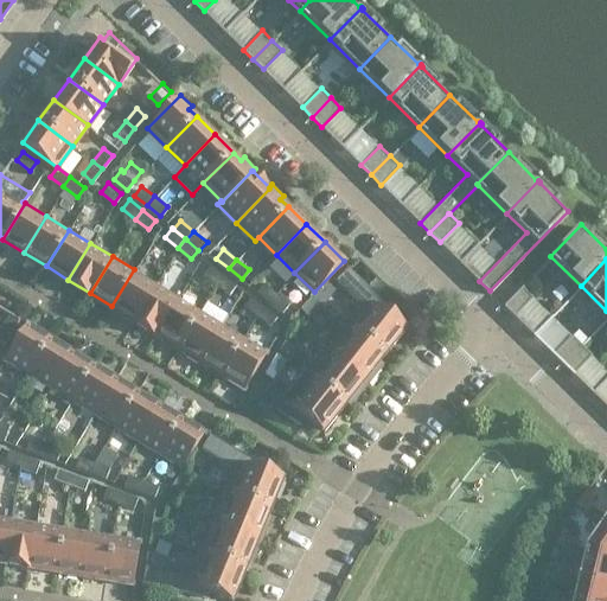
[(203,272),(216,282),(223,273),(210,263),(203,272)]
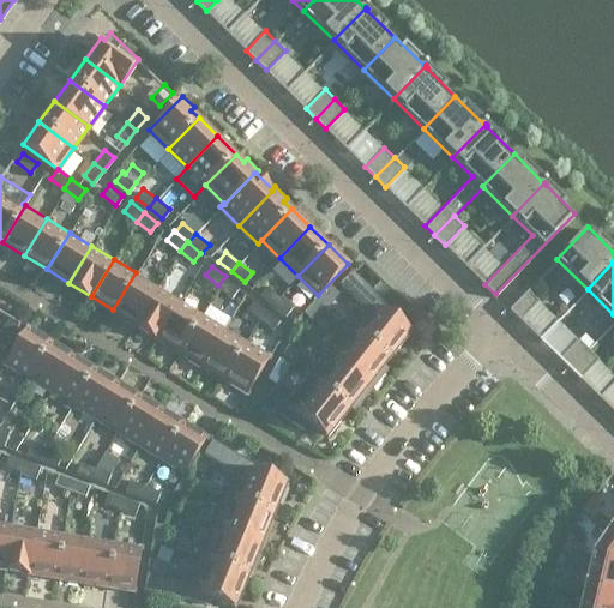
[(348,325),(389,357),(409,331),(391,317),(396,311),(351,268),(339,281),(365,305),(348,325)]
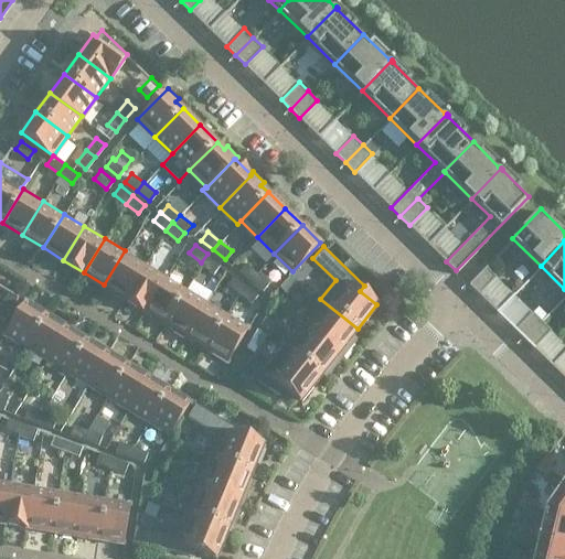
[(104,285),(125,297),(145,264),(125,250),(104,285)]
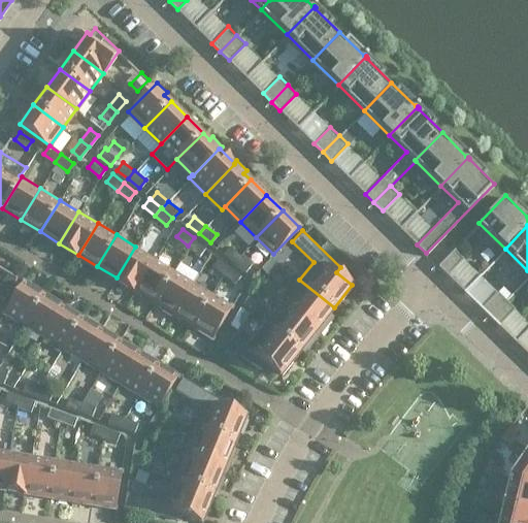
[(205,247),(194,237),(188,246),(199,255),(205,247)]
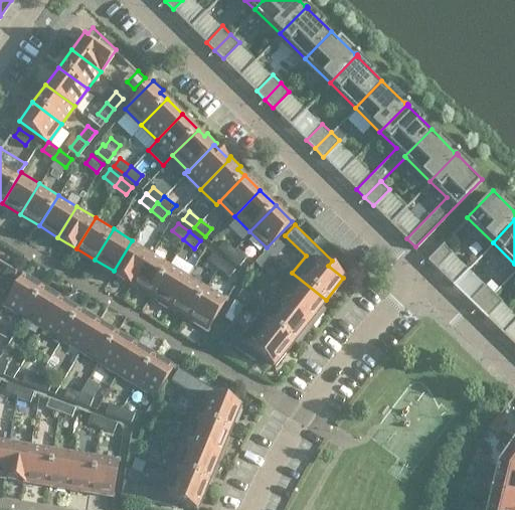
[(234,247),(223,238),(217,246),(228,255),(234,247)]
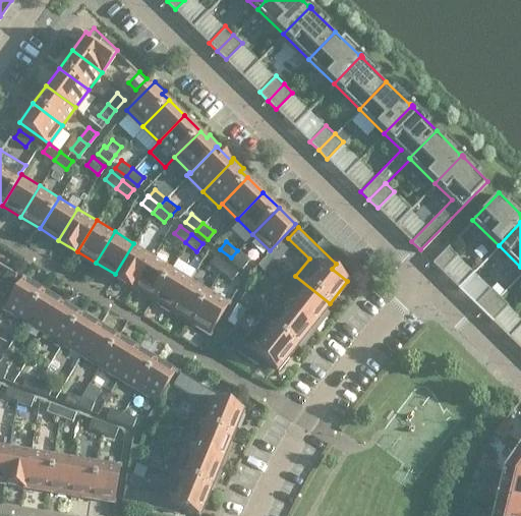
[(133,243),(115,274),(133,286),(153,254),(133,243)]
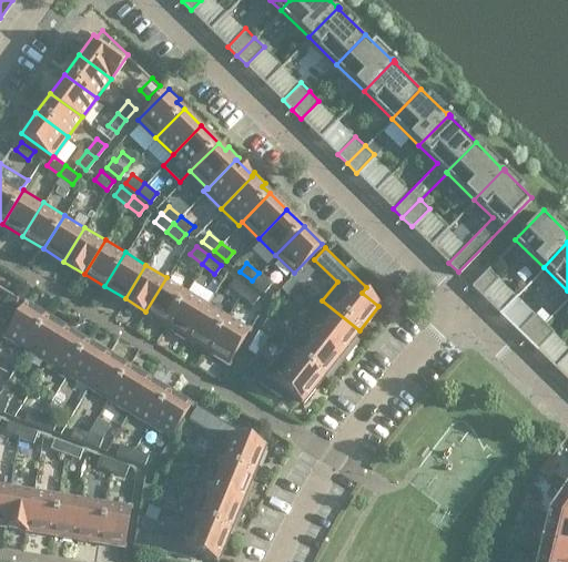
[(470,285),(482,295),(499,277),(488,266),(470,285)]
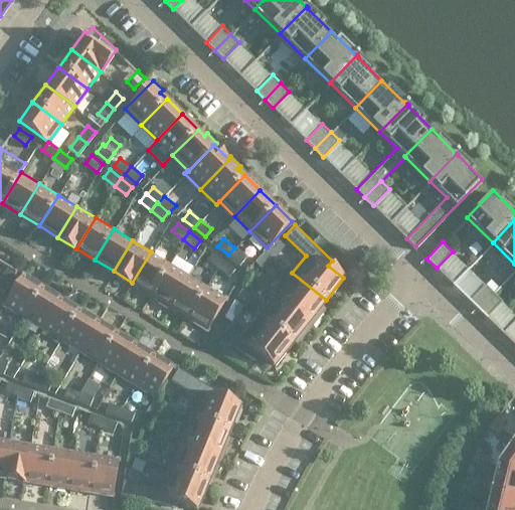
[(228,255),(239,264),(245,256),(234,247),(228,255)]
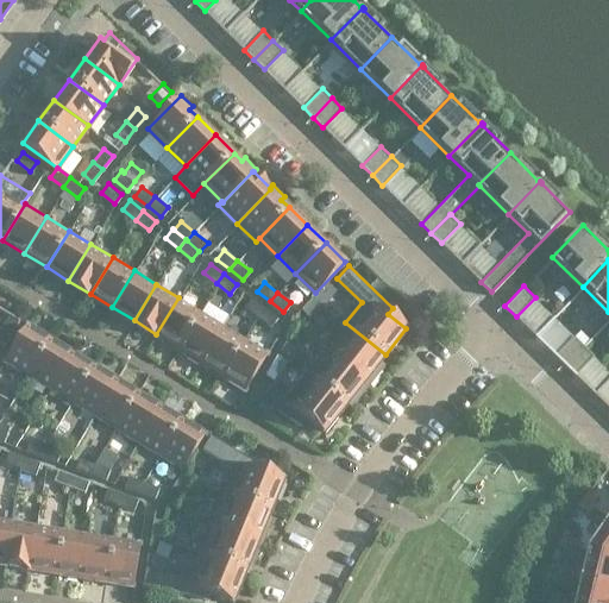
[(308,314),(320,302),(312,295),(301,307),(308,314)]
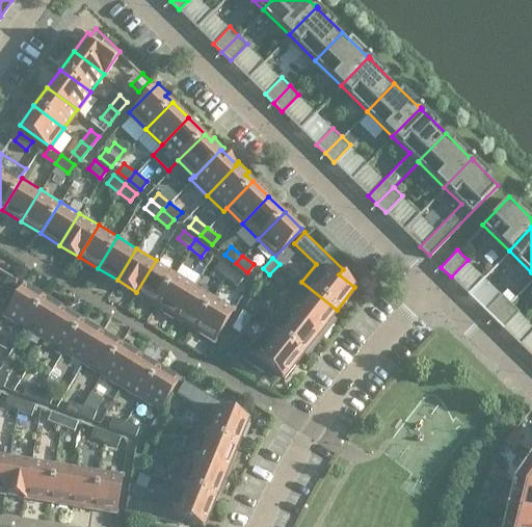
[(232,267),(220,259),(214,266),(225,275),(232,267)]
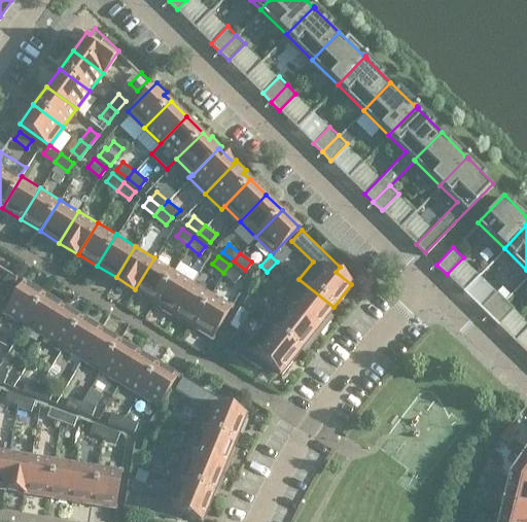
[(135,289),(154,301),(173,269),(154,257),(135,289)]
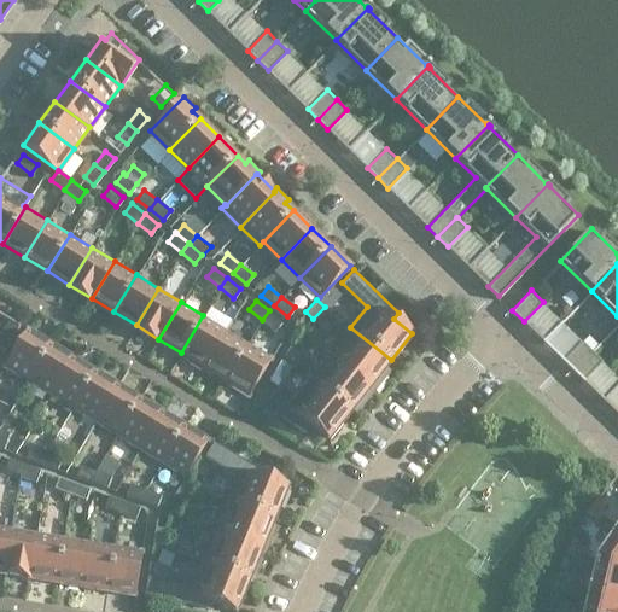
[(283,321),(269,310),(262,320),(275,330),(283,321)]
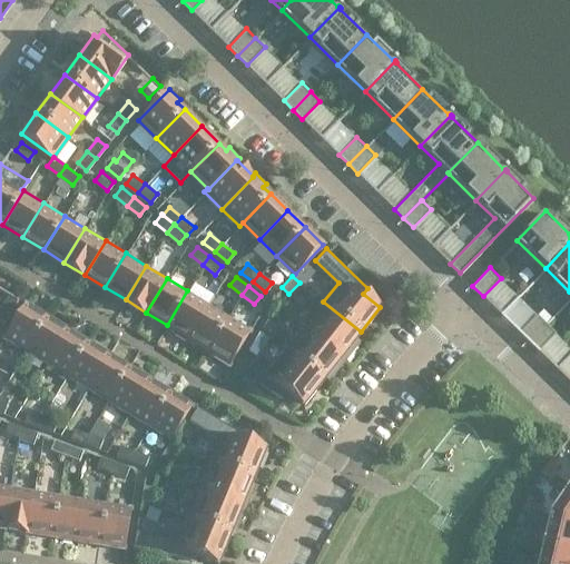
[(187,290),(167,325),(187,337),(208,303),(187,290)]
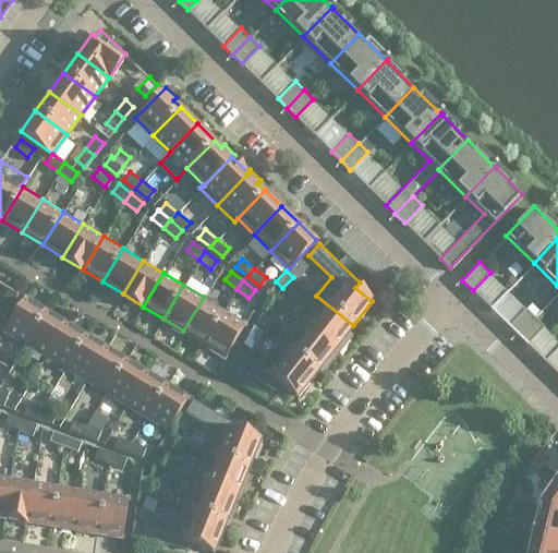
[(0,300),(9,305),(17,292),(8,287),(0,300)]
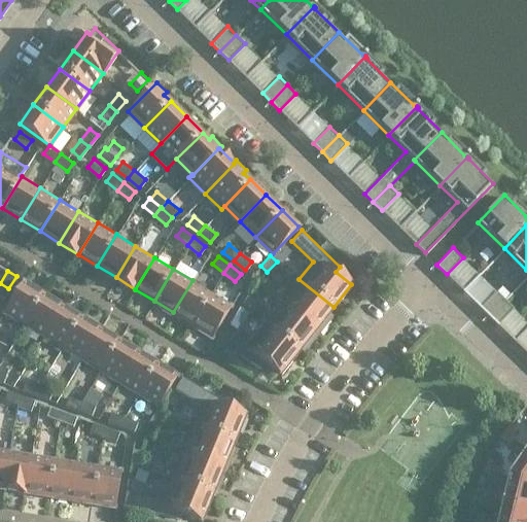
[(24,279),(4,311),(25,323),(43,291),(24,279)]
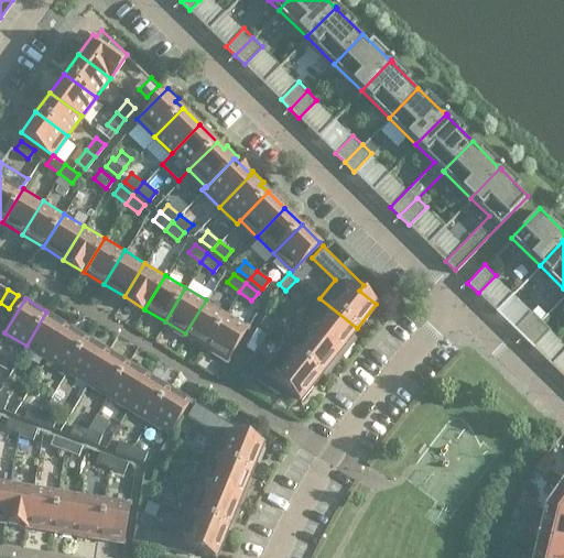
[(301,321),(342,354),(353,340),(349,338),(357,328),(320,298),(301,321)]
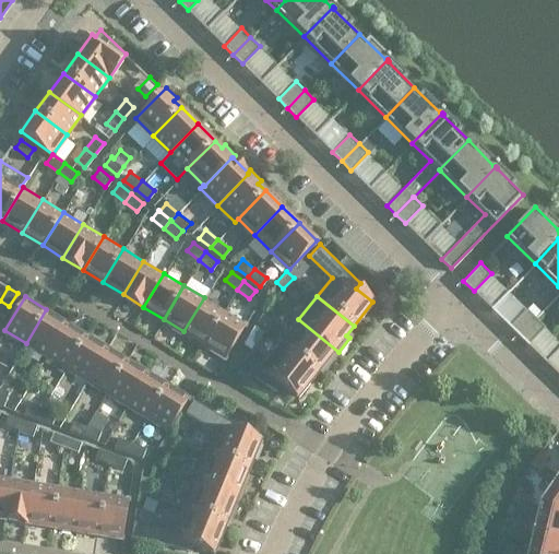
[(183,331),(203,343),(224,309),(204,297),(183,331)]
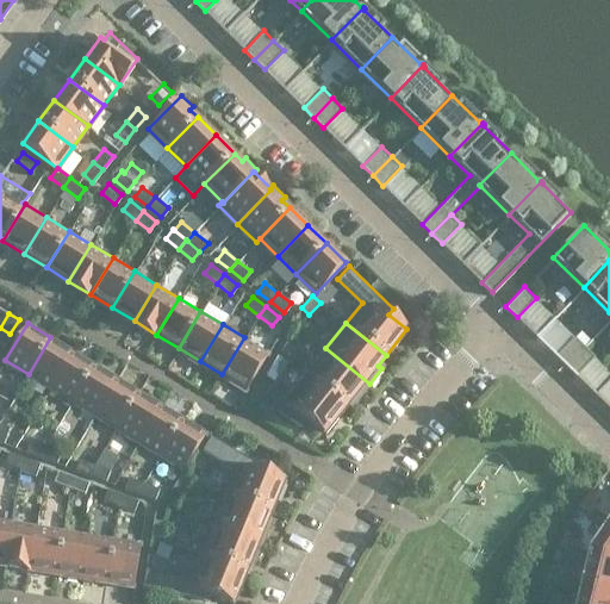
[(566,365),(584,346),(574,335),(555,355),(566,365)]
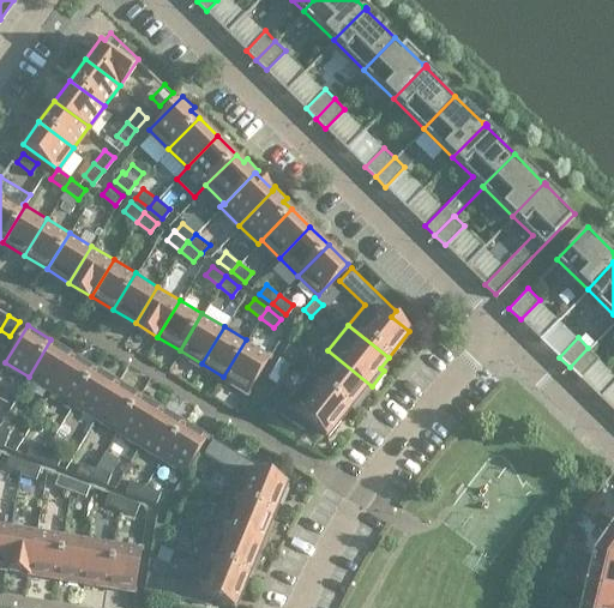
[(29,377),(50,390),(73,353),(50,339),(29,377)]
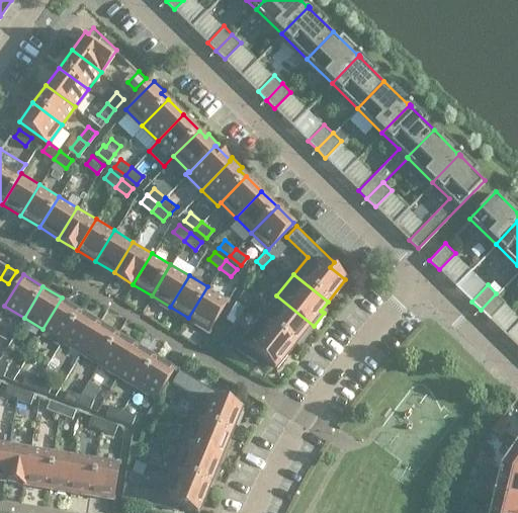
[(207,286),(188,318),(208,330),(227,298),(207,286)]
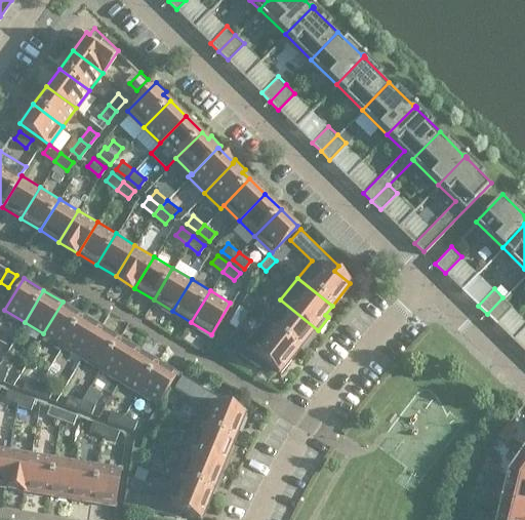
[(246,292),(239,305),(246,309),(254,297),(246,292)]
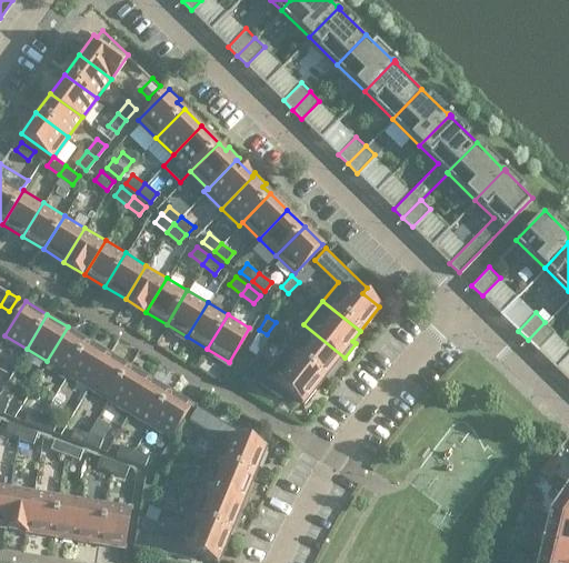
[(545,322),(528,340),(537,349),(555,331),(545,322)]
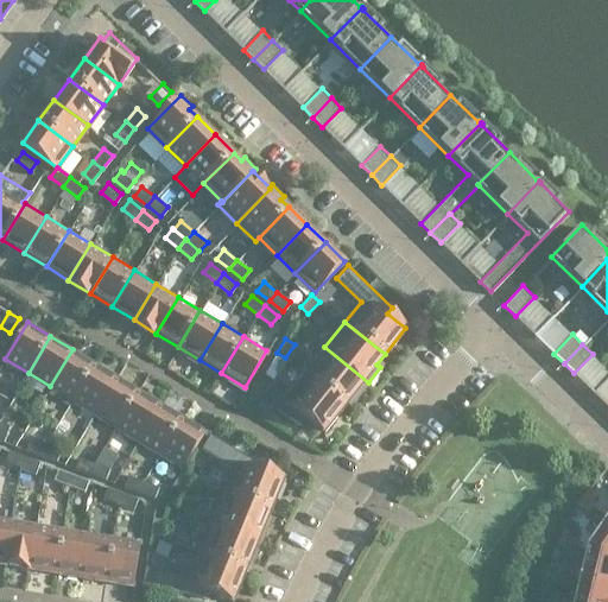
[(304,373),(344,404),(353,393),(356,397),(368,382),(324,347),(304,373)]
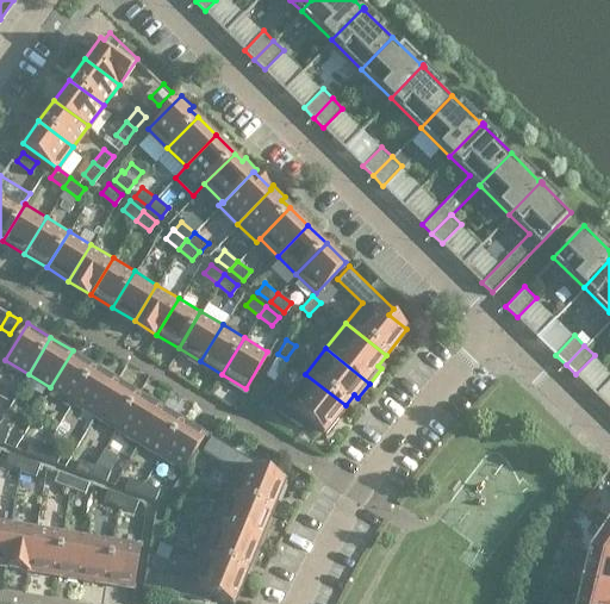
[(73,350),(50,387),(73,400),(94,363),(73,350)]
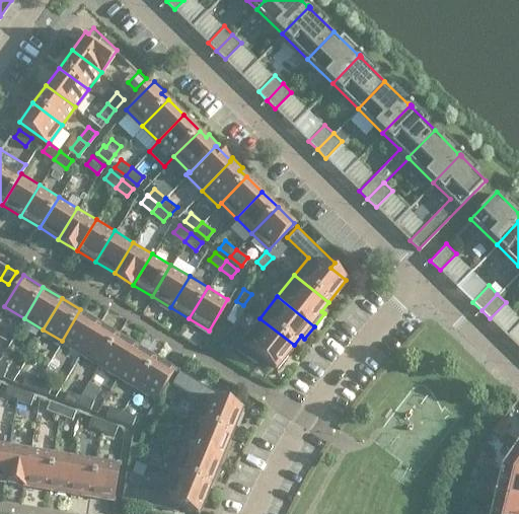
[(80,352),(99,320),(80,309),(62,341),(80,352)]
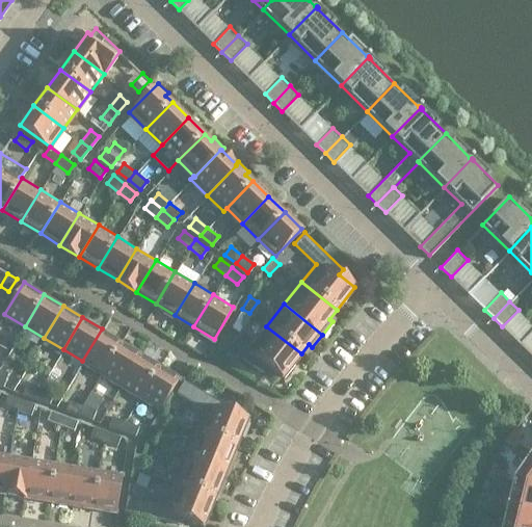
[(230,330),(221,343),(264,369),(267,364),(283,376),(301,353),(266,326),(253,344),(230,330)]
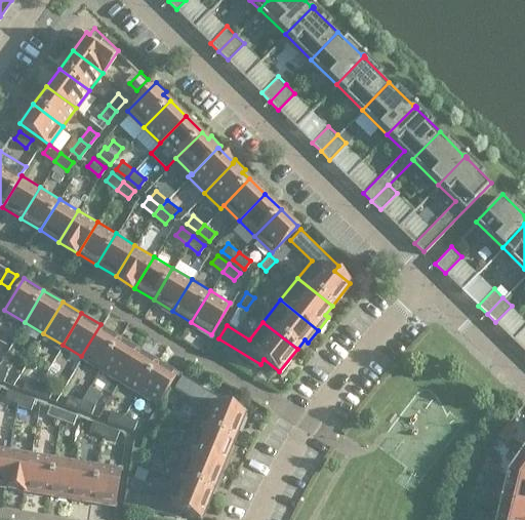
[(81,356),(101,367),(119,336),(101,324),(81,356)]
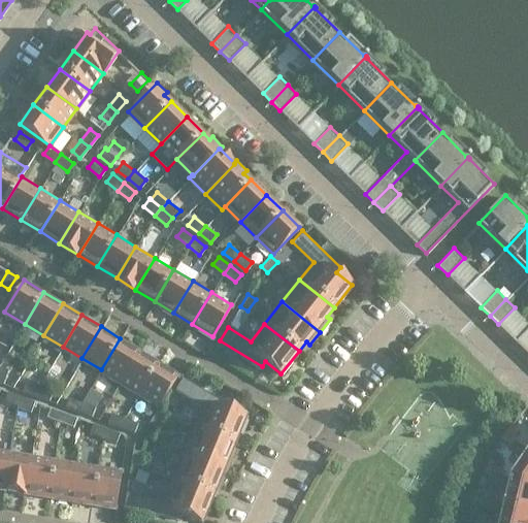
[(120,338),(101,369),(120,382),(139,350),(120,338)]
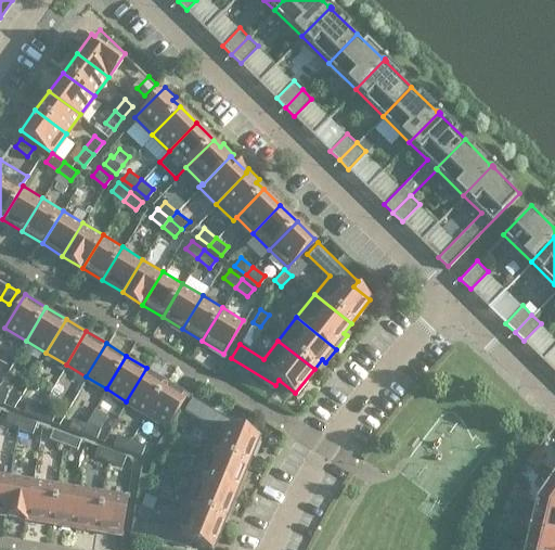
[(126,401),(145,413),(166,380),(146,368),(126,401)]
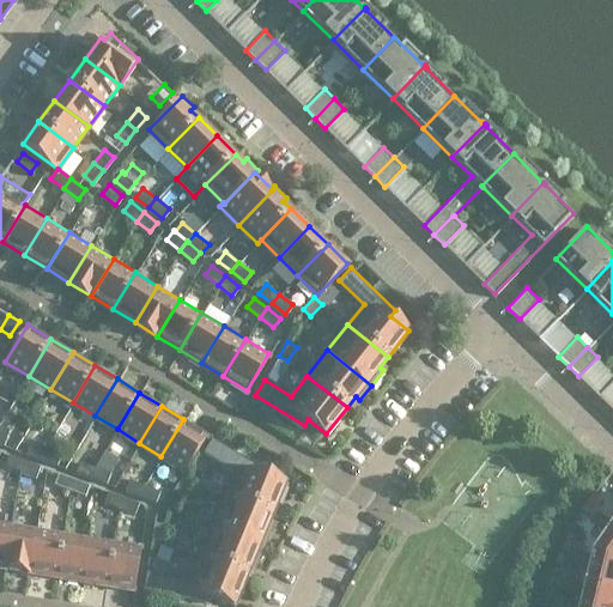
[(183,419),(161,456),(184,471),(206,433),(183,419)]
